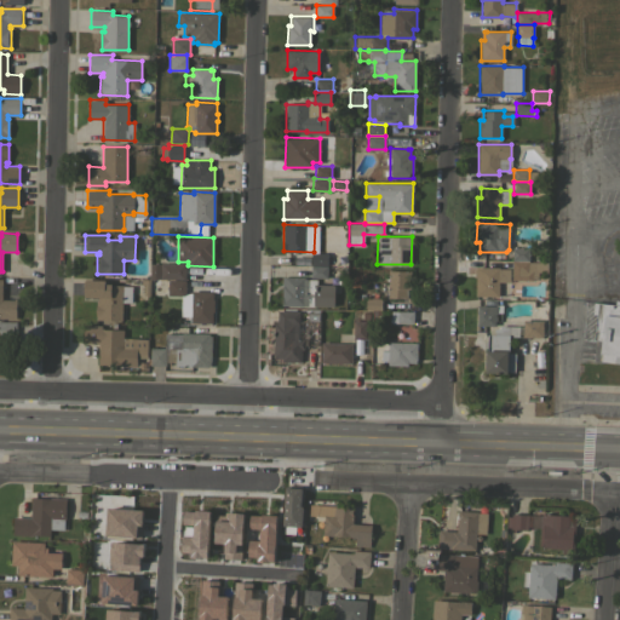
[(529,248),(528,260),(512,259),(512,247),(529,248)]
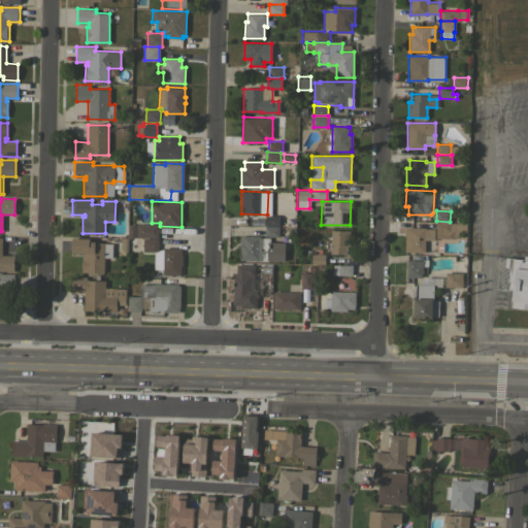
[(278,216),(278,226),(265,226),(265,216),(278,216)]
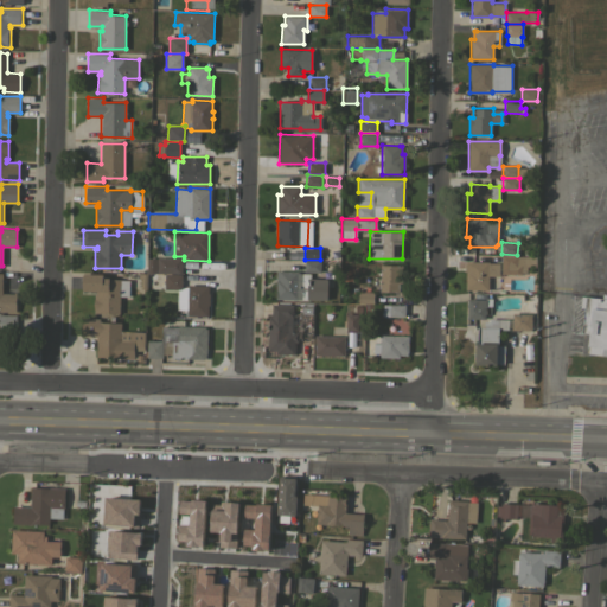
[(500,274),(502,255),(517,255),(517,256),(536,256),(536,266),(522,266),(522,274),(500,274)]
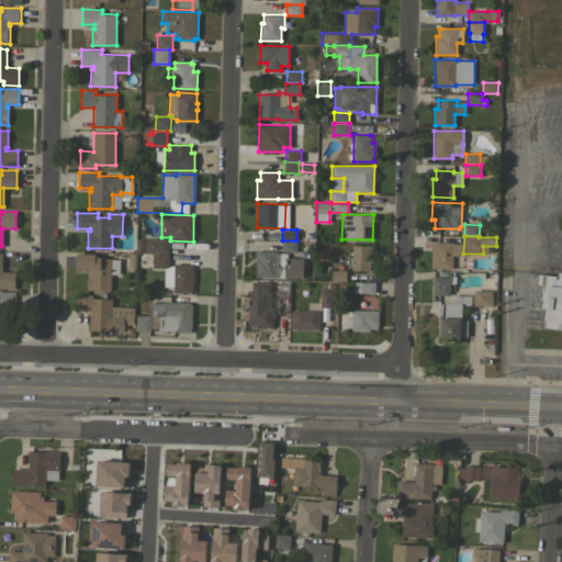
[(135,253),(136,238),(168,239),(168,253),(145,253),(135,253)]
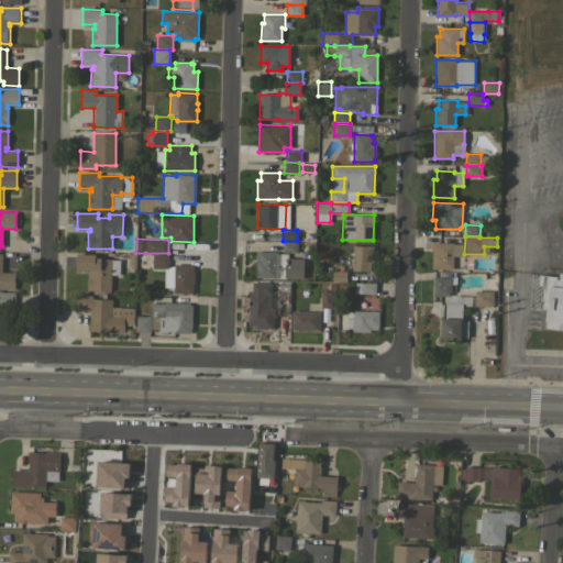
[(297,241),(297,252),(283,252),(283,241),(297,241)]
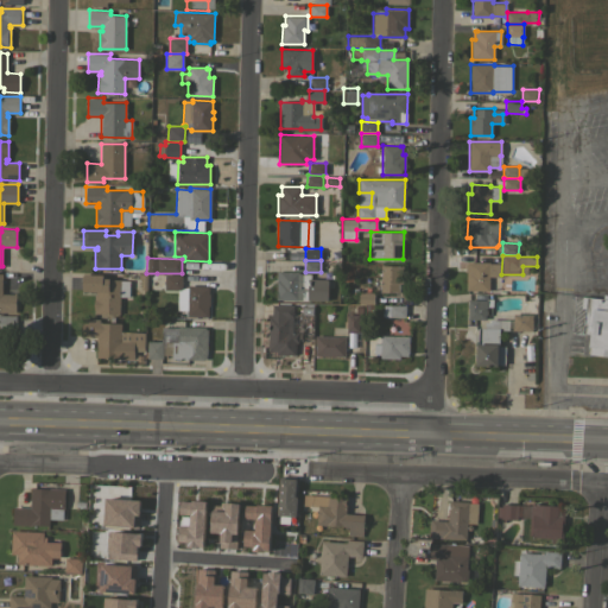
[(489,263),(489,264),(500,264),(500,277),(489,277),(489,291),(466,290),(467,272),(466,272),(467,261),(489,263)]
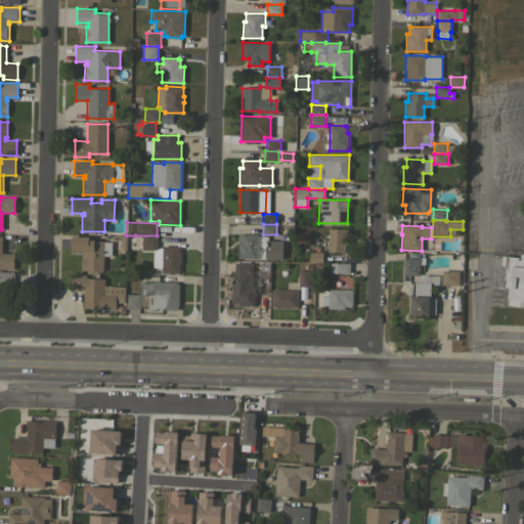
[(347,245),(344,244),(344,252),(320,251),(320,238),(329,238),(329,228),(347,228),(347,245)]
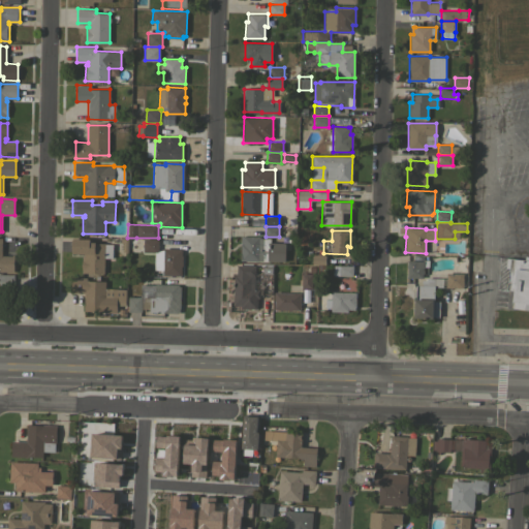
[(240,260),(241,236),(259,237),(259,238),(270,239),(270,243),(285,243),(285,261),(240,260)]
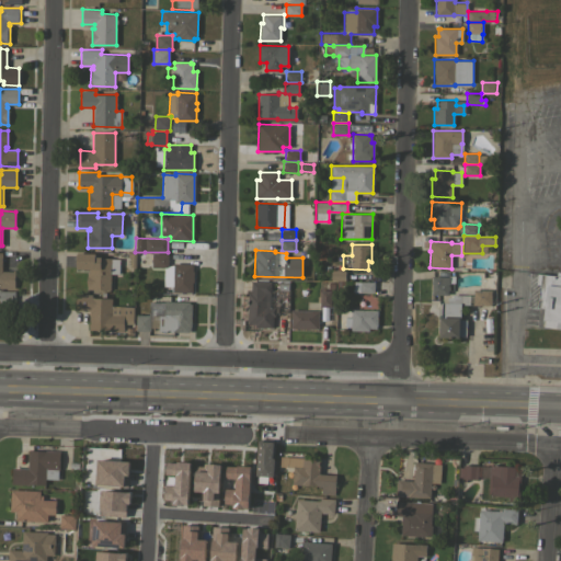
[(1,271),(14,271),(13,288),(0,288),(0,251),(2,252),(1,271)]
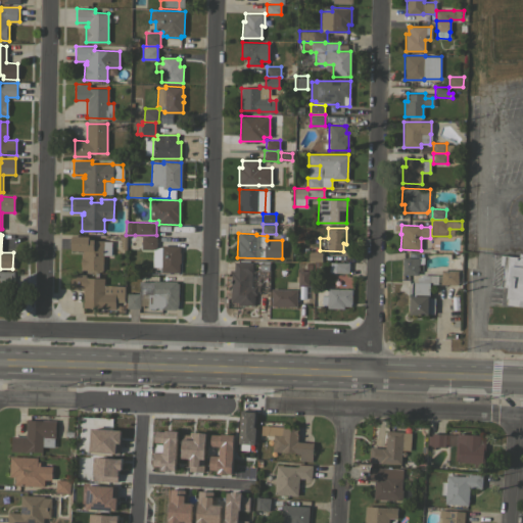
[(91,236),(91,240),(111,241),(110,254),(103,254),(102,270),(81,270),(81,253),(83,253),(83,250),(72,250),(72,236),(91,236)]
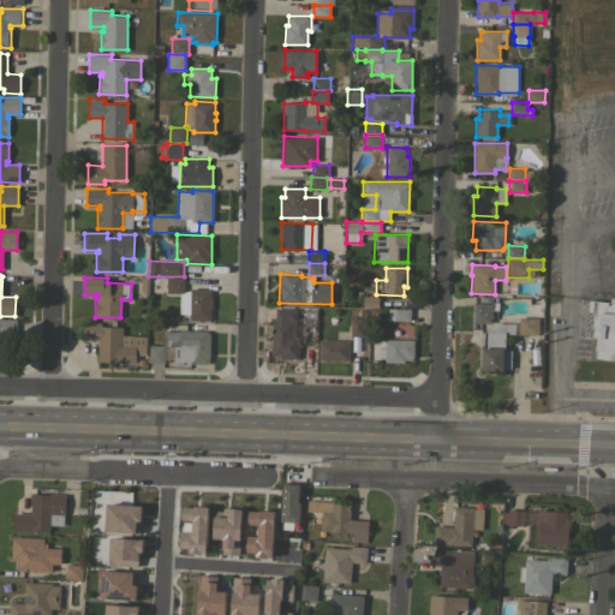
[(210,297),(212,297),(212,310),(210,310),(210,320),(189,320),(189,311),(180,311),(180,294),(166,294),(167,278),(184,278),(184,292),(190,290),(190,288),(210,288),(210,297)]
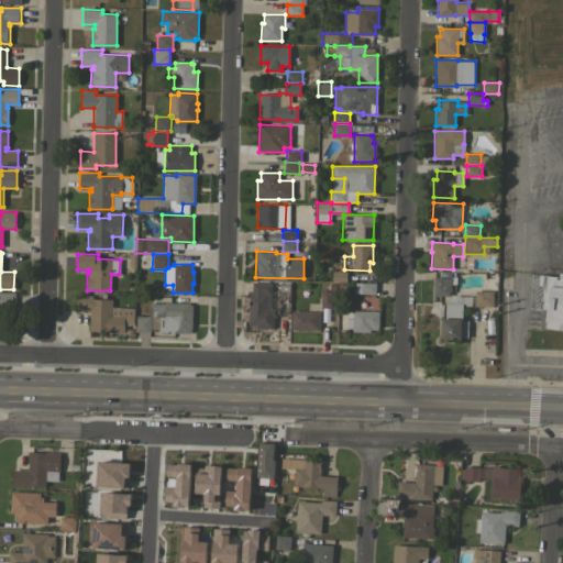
[(346,271),(346,282),(332,282),(332,271),(346,271)]
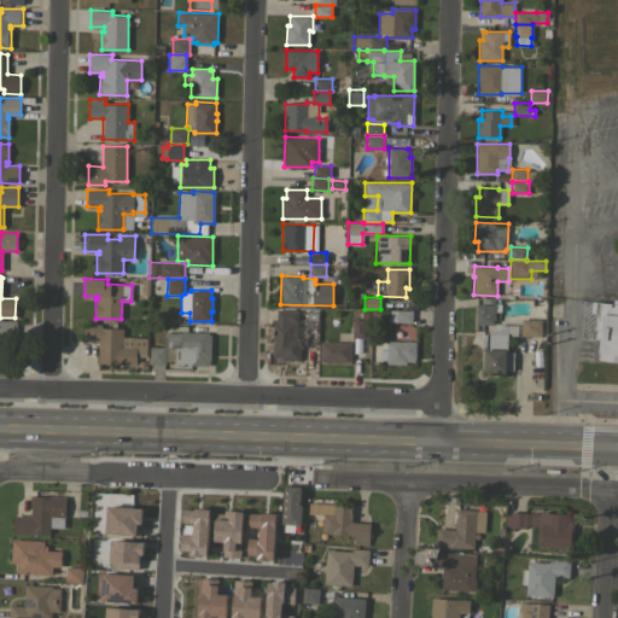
[(617,361),(599,360),(600,353),(598,353),(599,339),(592,338),(595,313),(590,313),(592,301),(613,303),(613,299),(617,299),(617,361)]
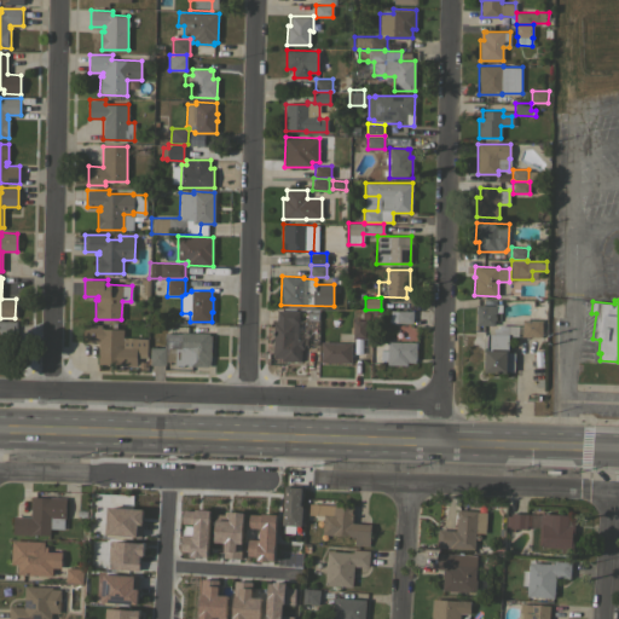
[(476,325),(476,305),(496,305),(496,304),(502,304),(501,312),(496,312),(496,313),(495,313),(495,314),(496,314),(496,319),(495,319),(495,325),(476,325)]
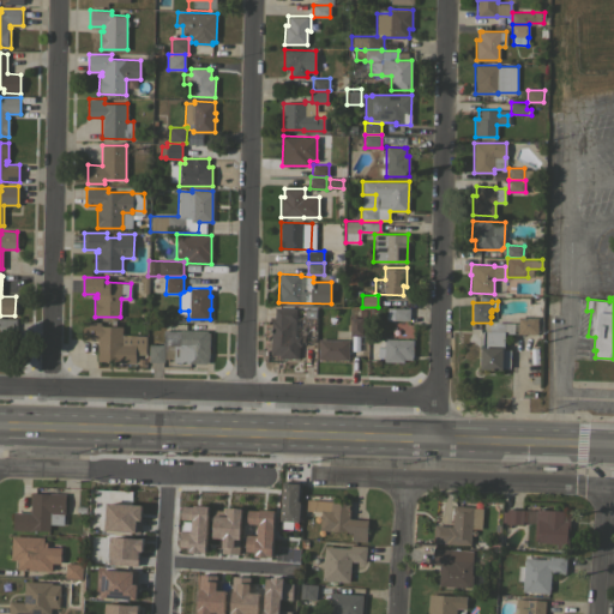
[(280,357),(280,354),(270,354),(271,318),(275,318),(275,307),(296,308),(296,320),(294,320),(294,326),(304,326),(304,318),(315,318),(315,330),(307,330),(307,333),(309,333),(309,335),(314,335),(314,341),(306,341),(306,342),(301,342),(301,347),(299,347),(298,359),(280,357)]
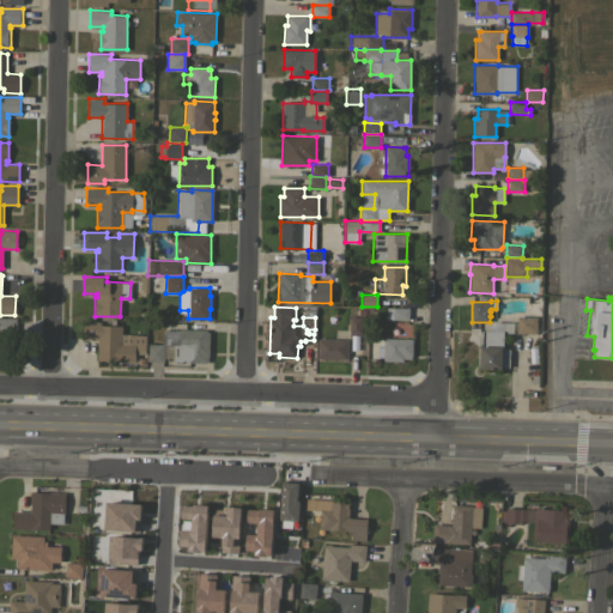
[(410,308),(408,320),(392,320),(393,308),(410,308)]
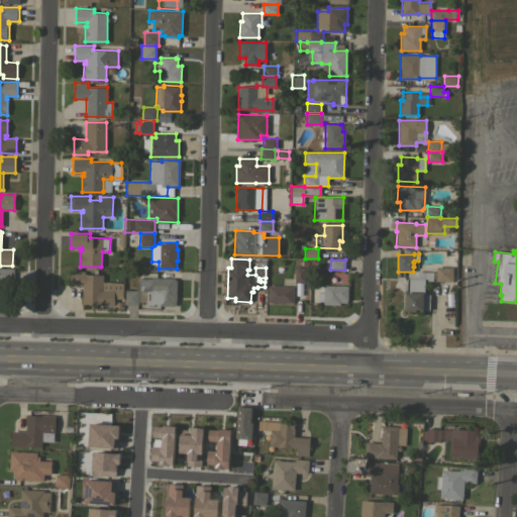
[(452,267),(452,281),(435,281),(436,267),(452,267)]
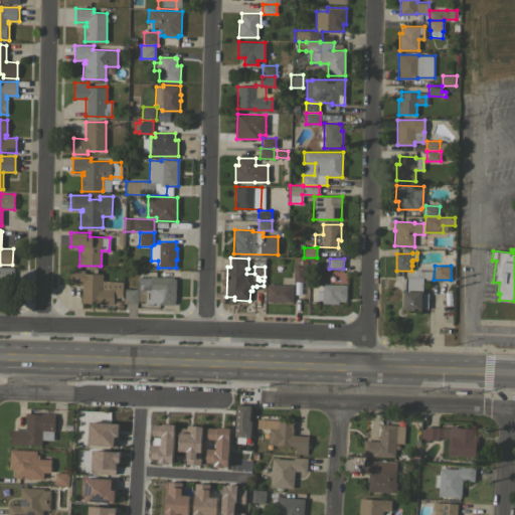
[(0,267),(14,267),(13,281),(6,281),(6,282),(1,282),(1,285),(2,285),(2,298),(0,298),(0,267)]
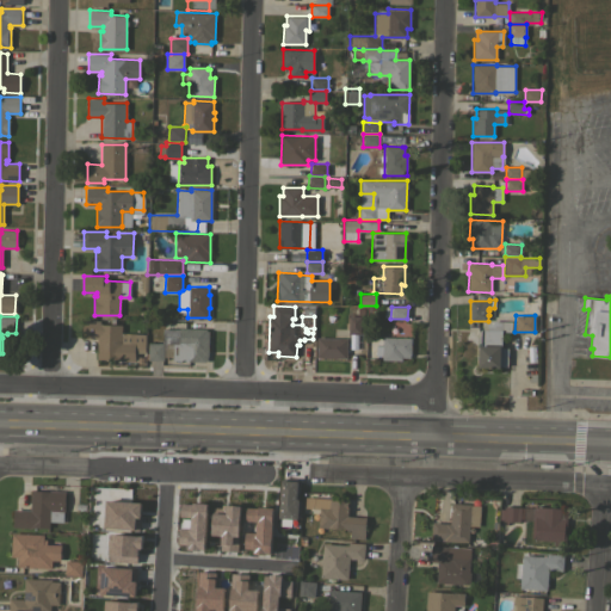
[(360,316),(360,333),(349,333),(349,316),(360,316)]
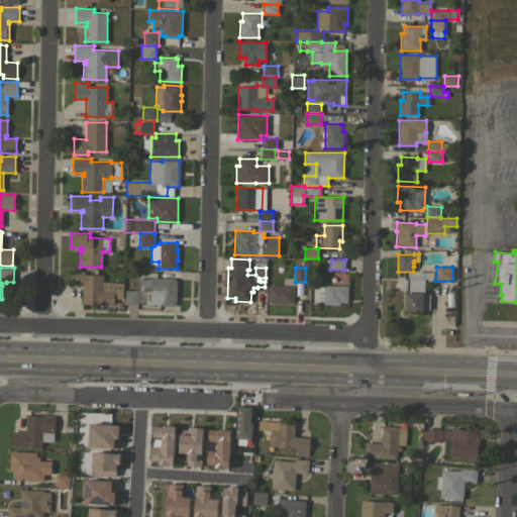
[(70,286),(71,271),(84,271),(84,275),(103,275),(103,282),(122,282),(121,300),(114,299),(113,305),(101,305),(101,304),(82,304),(82,287),(70,286)]
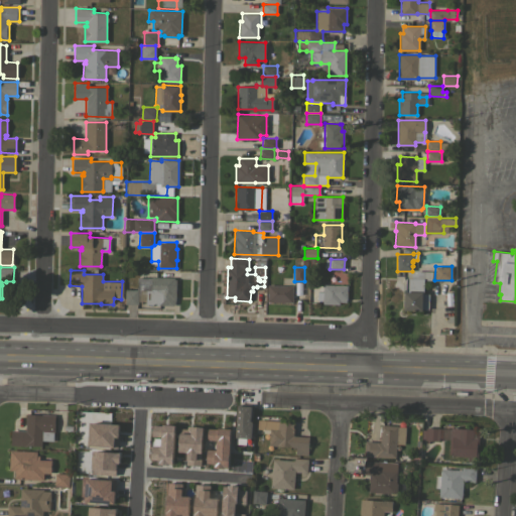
[(431,271),(431,280),(423,280),(423,293),(429,293),(428,309),(422,309),(422,310),(404,310),(404,291),(406,291),(406,278),(411,278),(411,273),(415,273),(415,271),(431,271)]
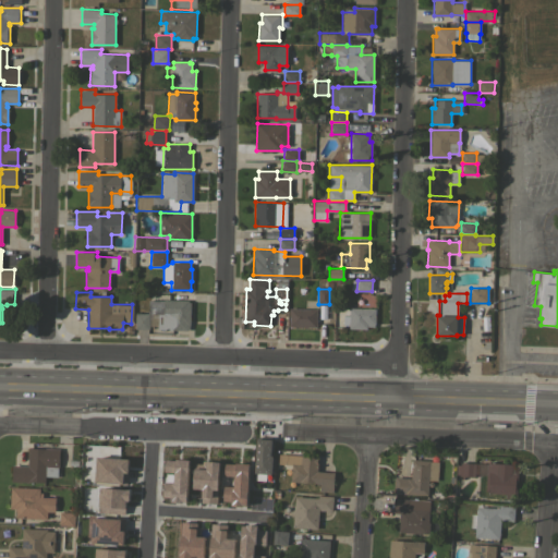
[(190,323),(190,325),(189,329),(186,329),(186,330),(172,330),(172,329),(157,329),(158,326),(149,326),(149,329),(135,328),(135,313),(148,313),(148,300),(164,300),(189,300),(189,302),(191,302),(190,323)]
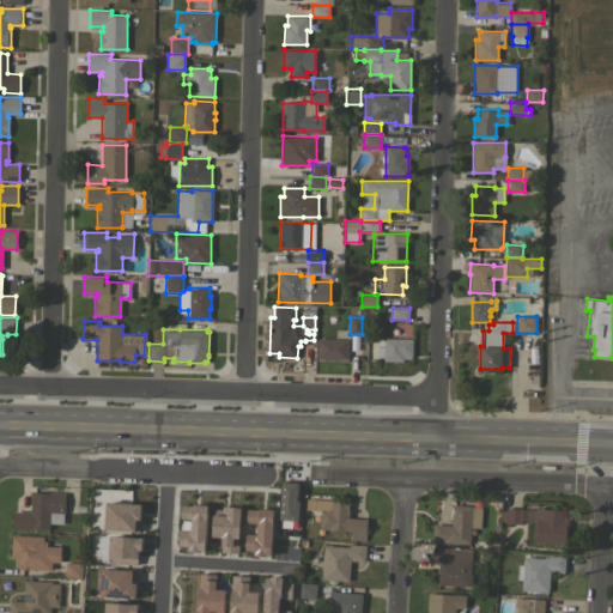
[(412,339),(412,356),(411,356),(411,358),(402,358),(402,362),(383,360),(383,357),(376,357),(377,346),(381,346),(381,345),(383,345),(383,338),(412,339)]
